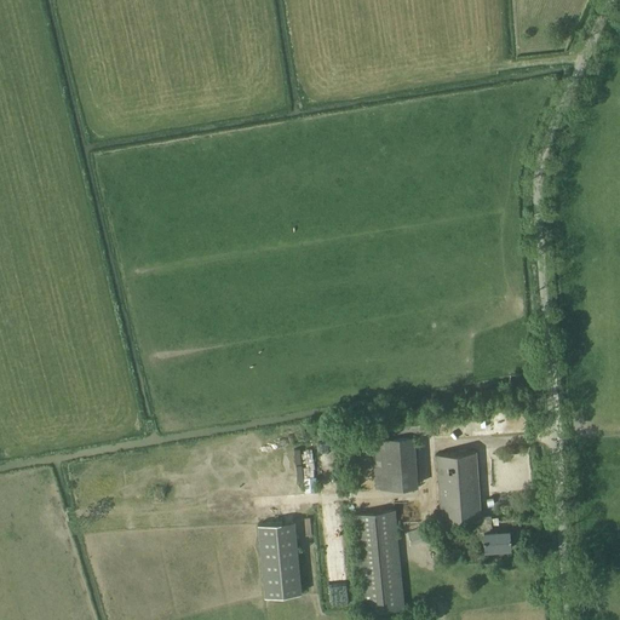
[(431,434),(429,409),(379,413),(380,436),(372,437),(375,488),(418,484),(414,435),(431,434)]
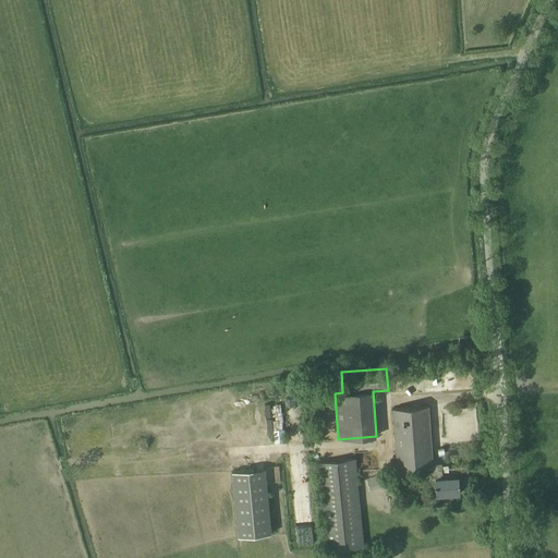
[(468,388),(469,375),(441,374),(440,386),(468,388)]
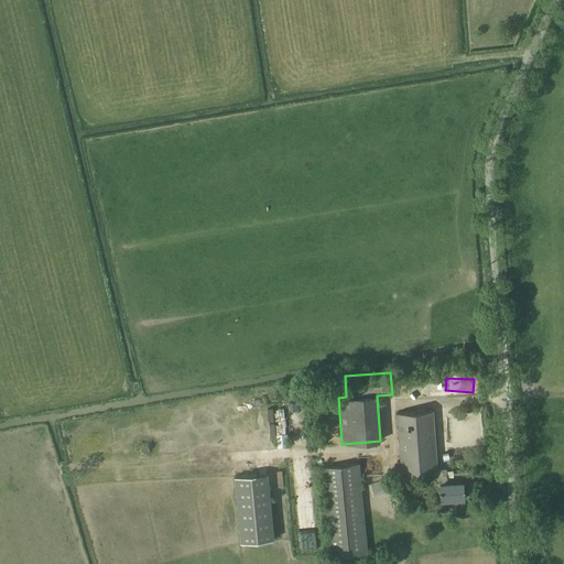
[(269,433),(283,434),(284,409),(270,408),(269,433)]
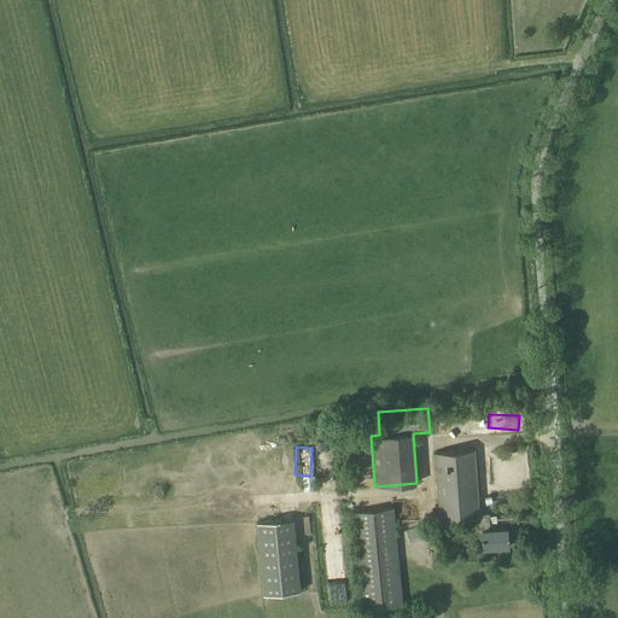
[(479,514),(474,449),(435,453),(439,518),(476,516),(477,530),(482,530),(483,548),(508,546),(507,528),(487,530),(485,514),(479,514)]
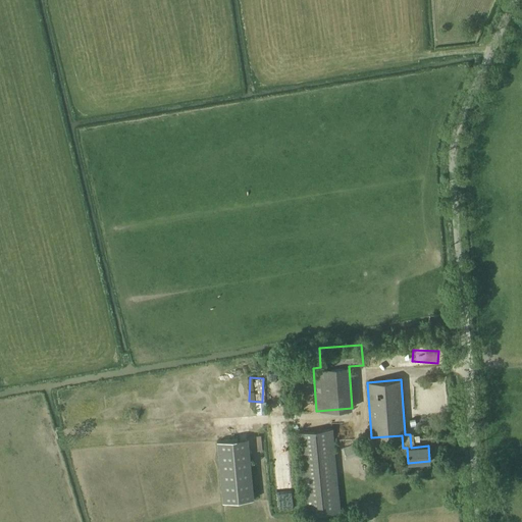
[(256,401),(256,414),(266,414),(267,402),(256,401)]
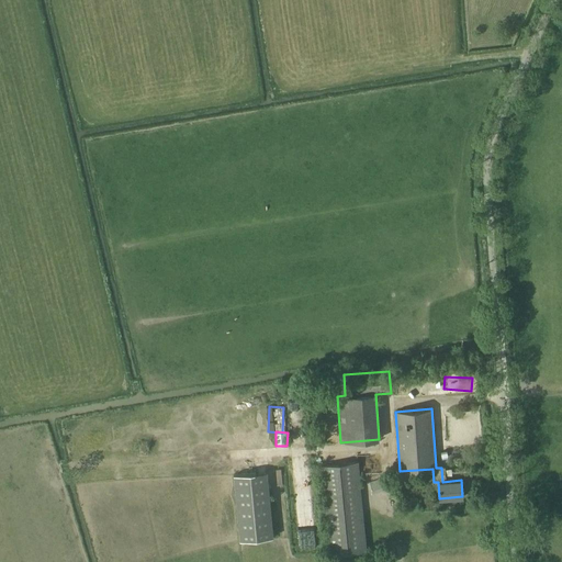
[(367,551),(358,461),(319,465),(329,554),(367,551)]
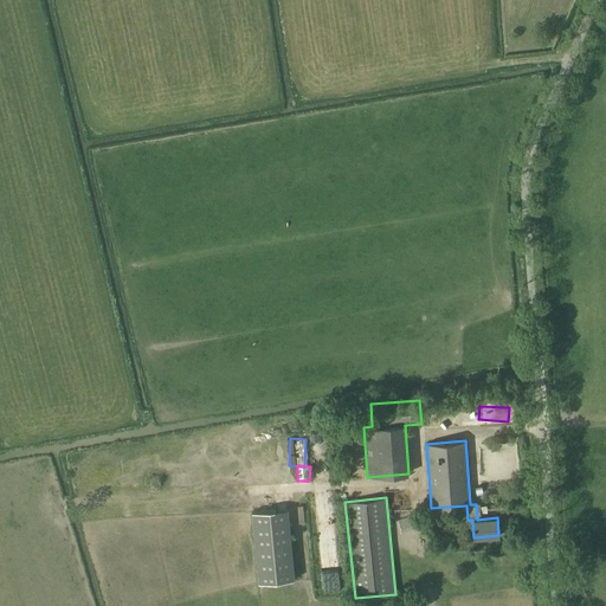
[(294,580),(287,509),(251,513),(259,584),(294,580)]
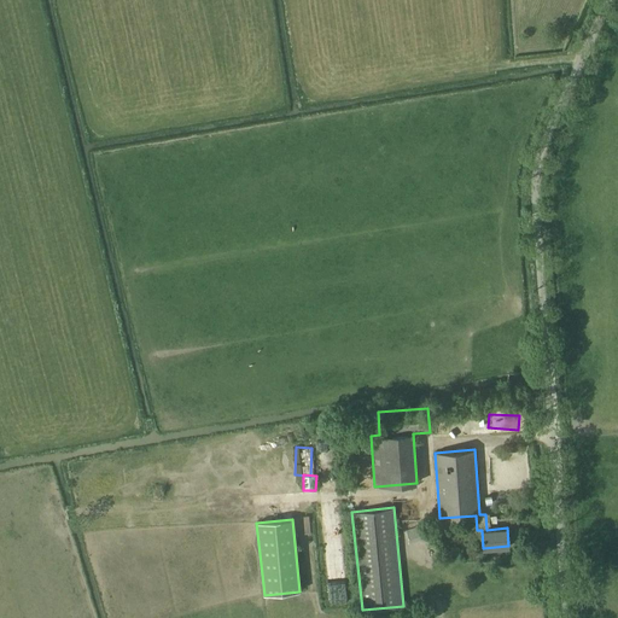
[(419,526),(406,530),(409,542),(423,537),(419,526)]
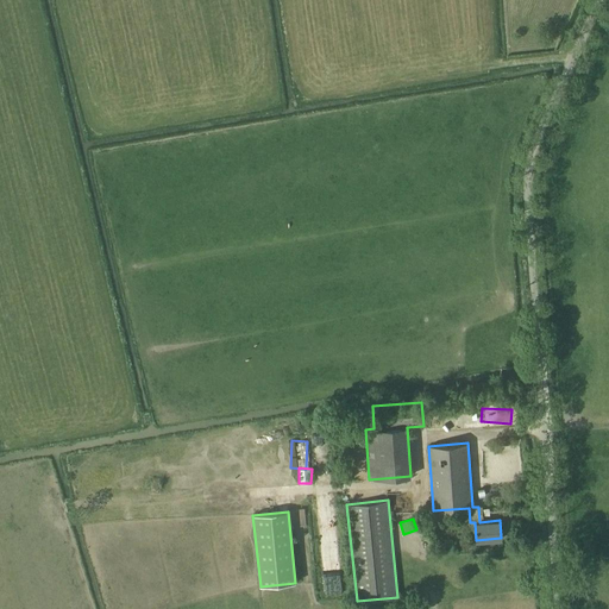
[(339,550),(325,550),(324,590),(338,590),(339,550)]
